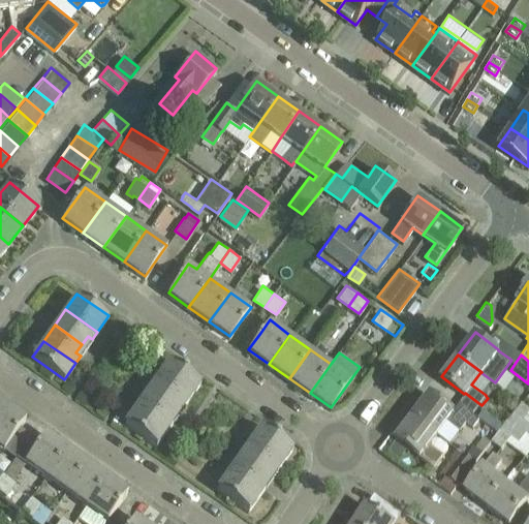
[(158,374),(189,397),(200,381),(169,359),(158,374)]
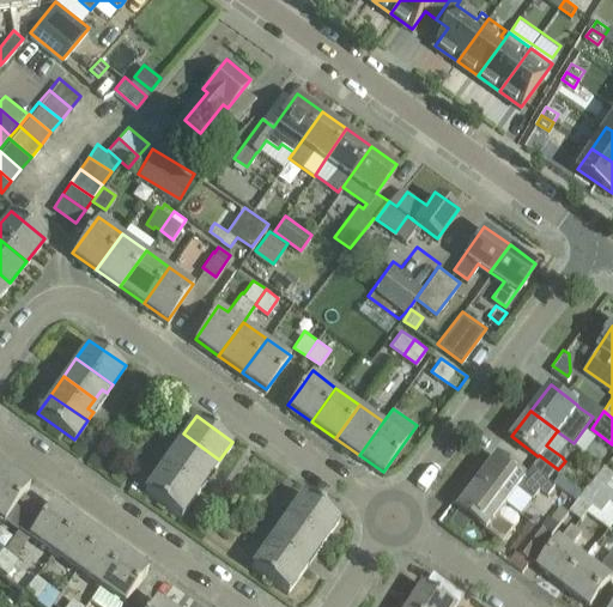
[(170,451),(201,474),(208,465),(213,468),(219,460),(183,433),(170,451)]
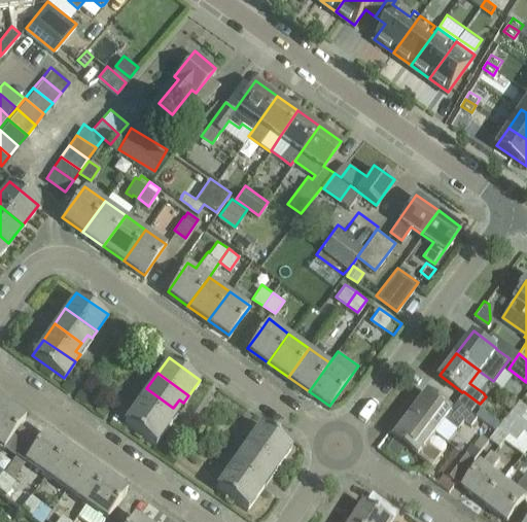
[(135,405),(167,426),(172,419),(168,416),(173,408),(146,388),(135,405)]
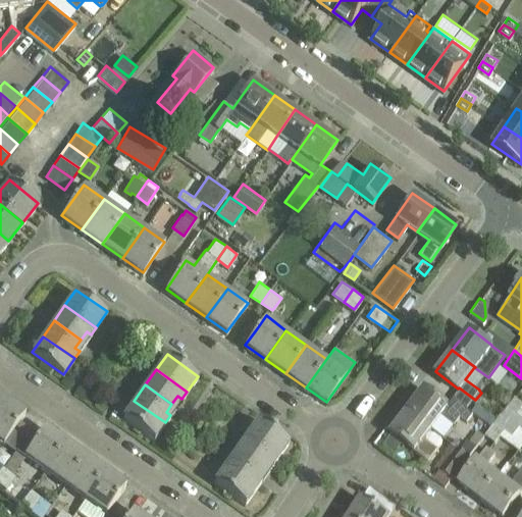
[(424,386),(408,409),(430,426),(440,413),(454,423),(460,415),(466,420),(473,411),(472,410),(467,406),(453,396),(448,404),(424,386)]
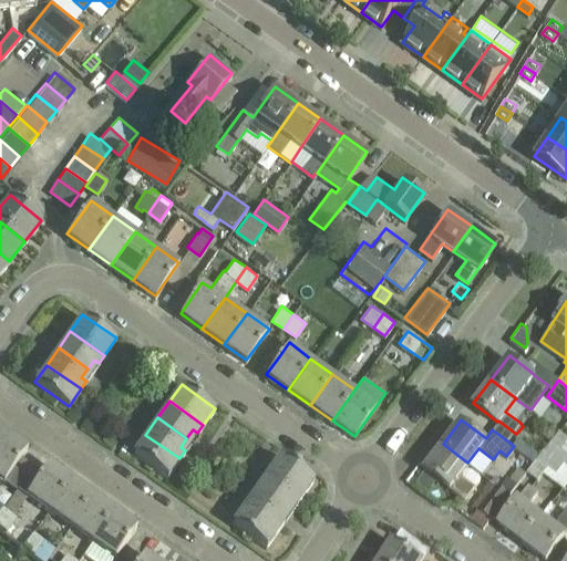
[(545,426),(544,432),(548,435),(554,433),(554,427),(549,424),(545,426)]
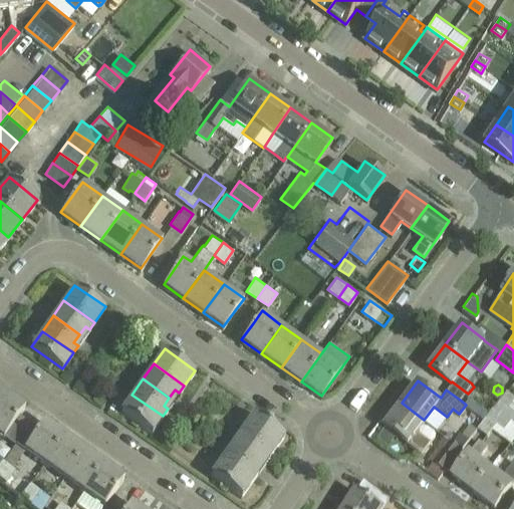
[(492,407),(489,411),(484,419),(478,426),(487,434),(496,422),(505,428),(512,419),(513,420),(513,394),(507,389),(494,408),(492,407)]
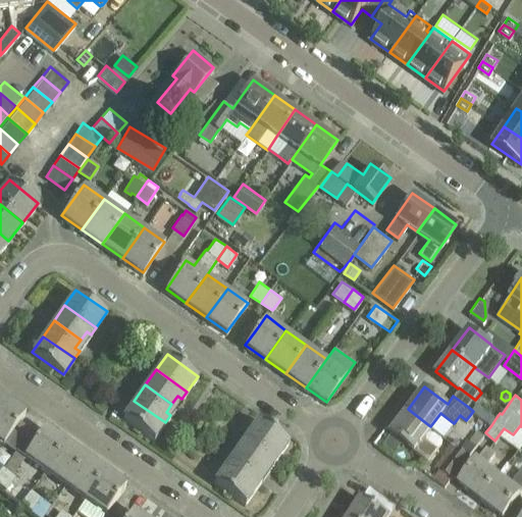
[(25,411),(5,397),(0,403),(0,444),(2,441),(3,442),(25,411)]
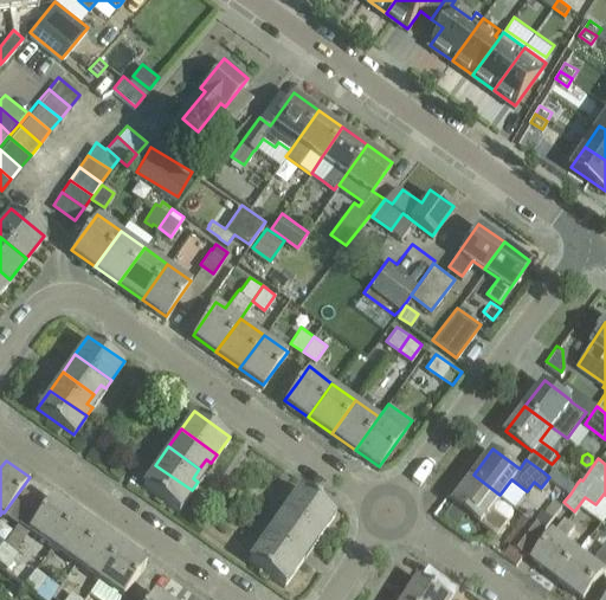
[(192,490),(155,465),(143,483),(179,509),(192,490)]
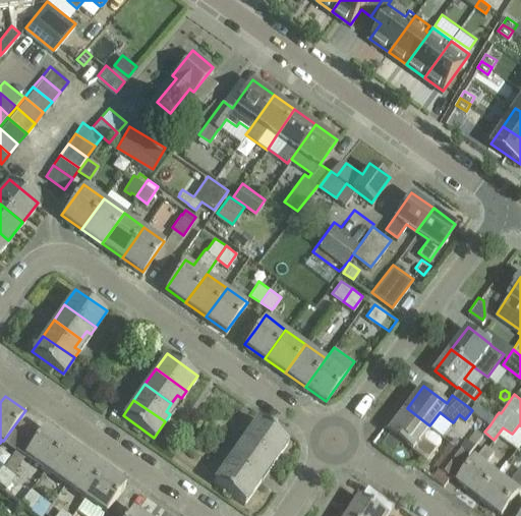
[(472,410),(486,421),(490,424),(496,416),(476,402),(471,409),(472,410)]
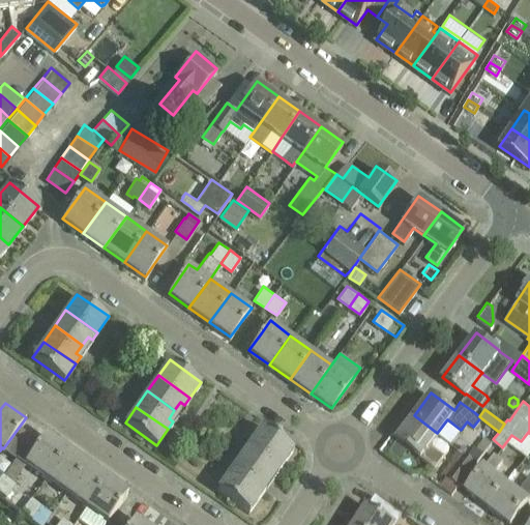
[(437,433),(414,415),(398,437),(435,465),(444,453),(430,442),(437,433)]
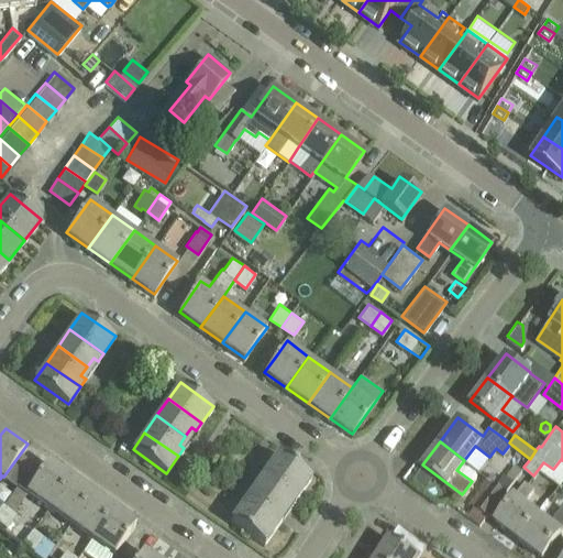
[(266,468),(300,492),(311,476),(278,451),(266,468)]
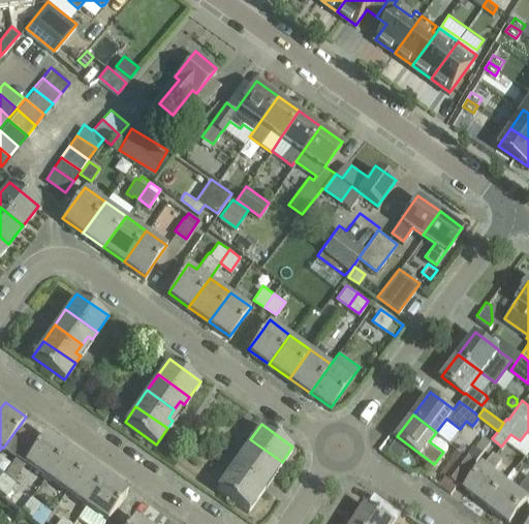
[(25,461),(45,475),(66,445),(45,431),(25,461)]
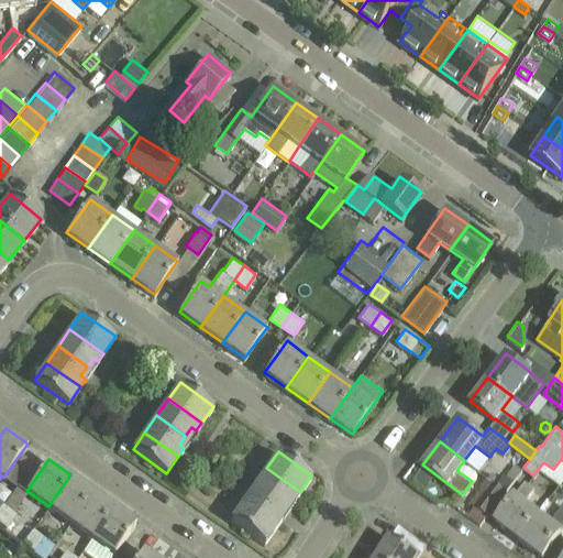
[(522,468),(515,462),(506,474),(514,480),(522,468)]
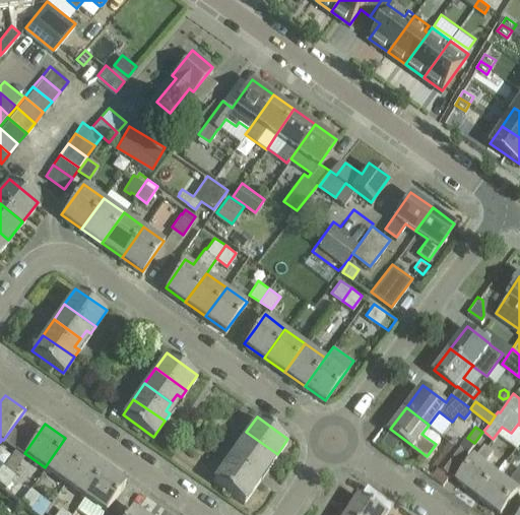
[(246,432),(244,435),(235,448),(262,466),(267,458),(272,461),(277,454),(246,432)]
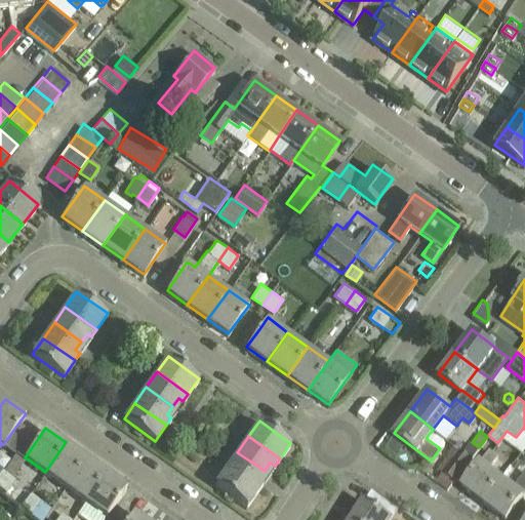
[(462,450),(471,456),(479,447),(472,442),(470,440),(462,450)]
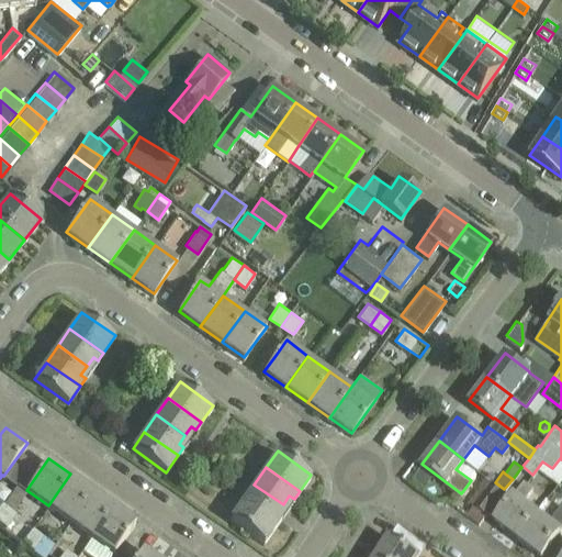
[(92,490),(70,474),(48,505),(70,521),(92,490)]
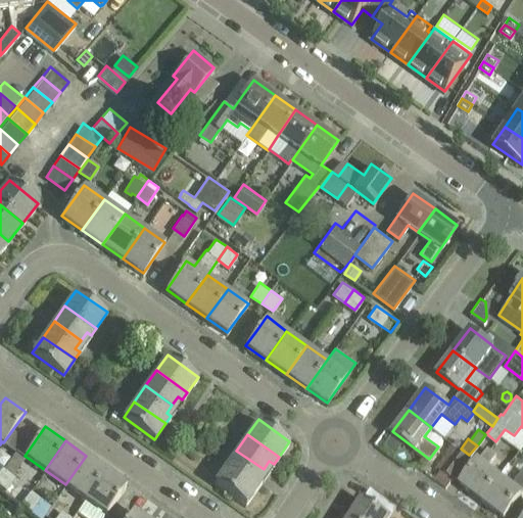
[(470,455),(469,455),(461,449),(452,441),(445,450),(452,455),(441,468),(454,477),(470,455)]
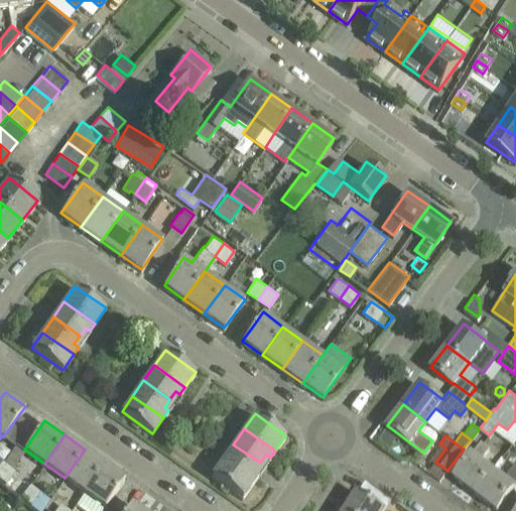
[(454,476),(476,492),(493,469),(481,460),(490,446),(481,440),(472,454),(471,453),(454,476)]
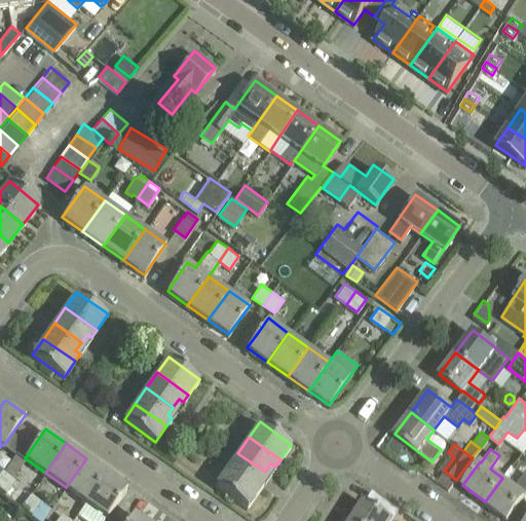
[(227,469),(258,491),(263,483),(259,480),(265,472),(237,453),(227,469)]
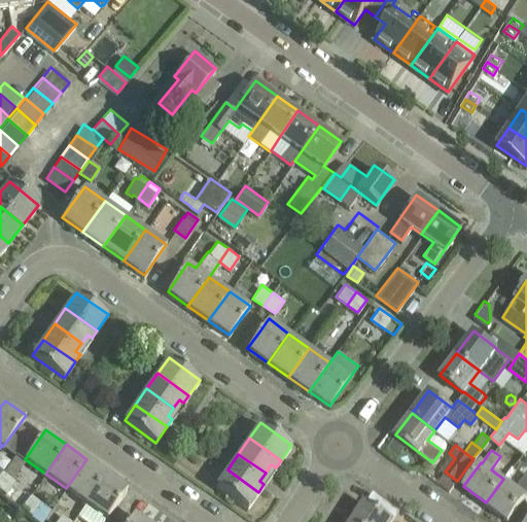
[(107,474),(86,459),(66,488),(86,502),(107,474)]
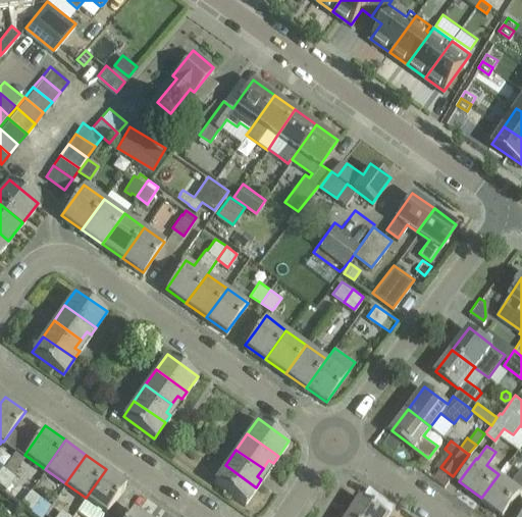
[(12,471),(3,464),(0,467),(0,482),(6,487),(16,475),(12,471)]
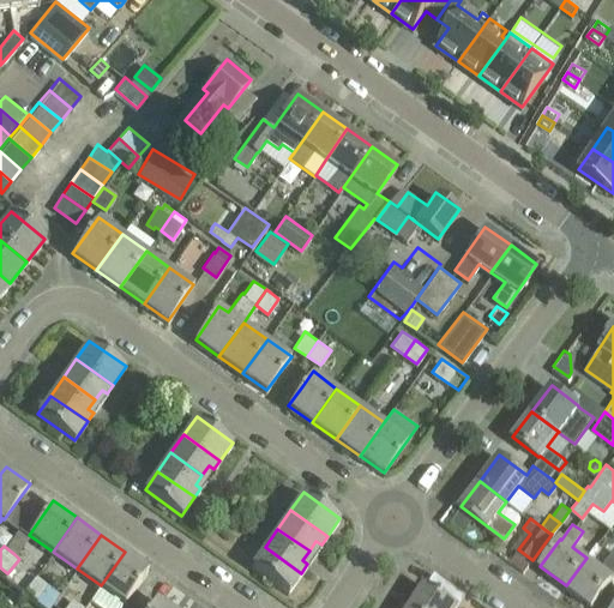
[(301,573),(265,547),(252,565),(288,591),(301,573)]
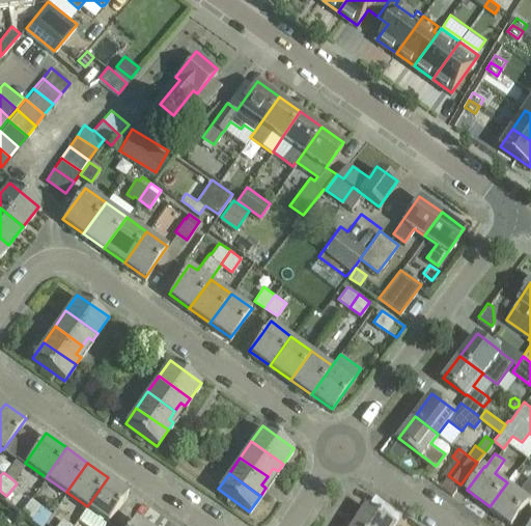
[(519,491),(507,482),(490,506),(511,523),(530,497),(530,473),(530,474),(519,491)]
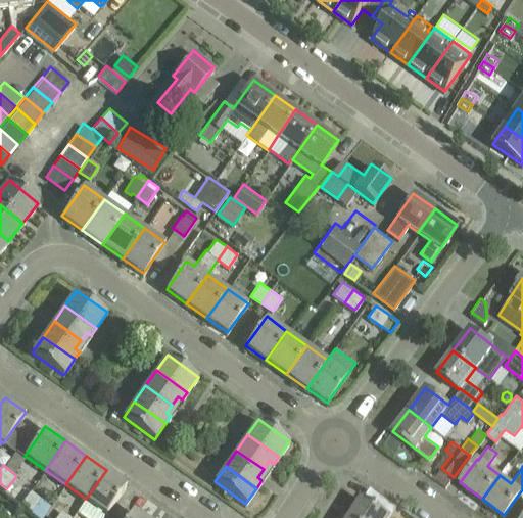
[(454,477),(441,468),(435,477),(446,486),(454,477)]
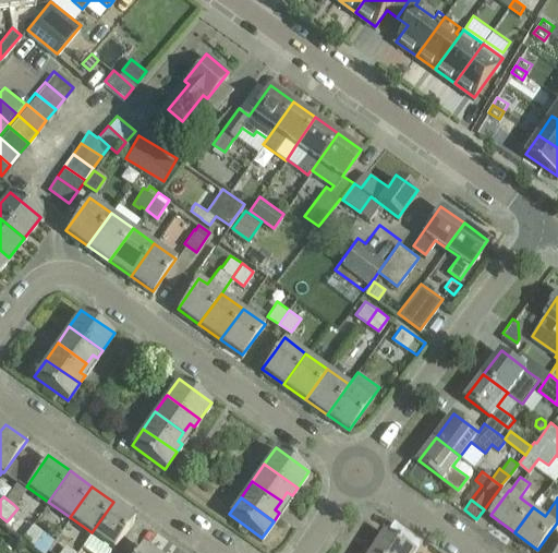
[(134,517),(113,502),(92,532),(113,548),(134,517)]
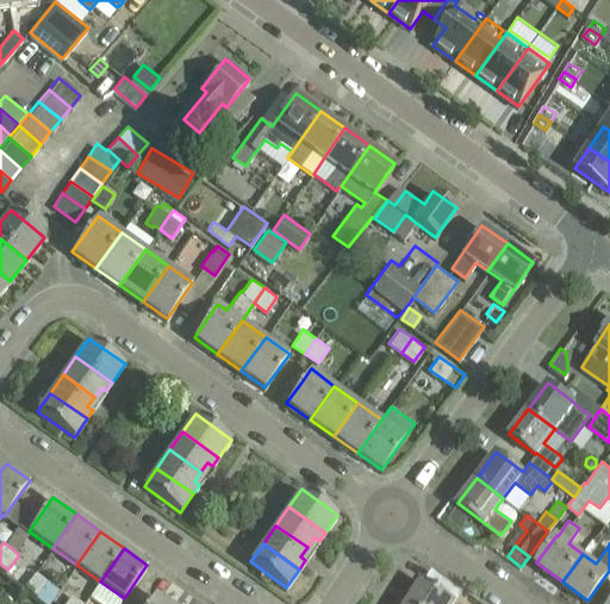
[(24,584),(37,595),(49,579),(42,574),(49,566),(43,561),(24,584)]
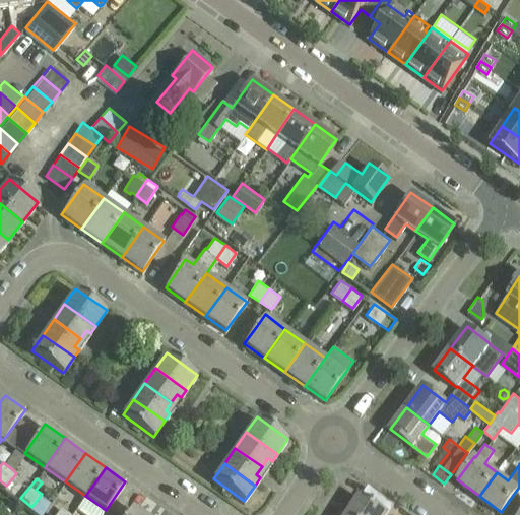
[(360,494),(345,514),(386,514),(389,512),(360,494)]
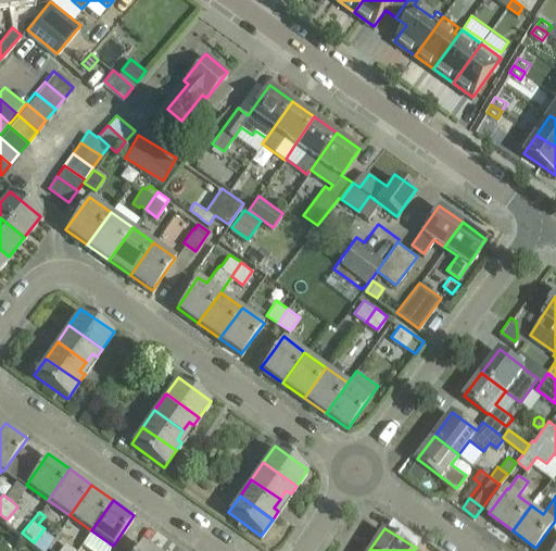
[(65,540),(58,550),(76,550),(77,549),(65,540)]
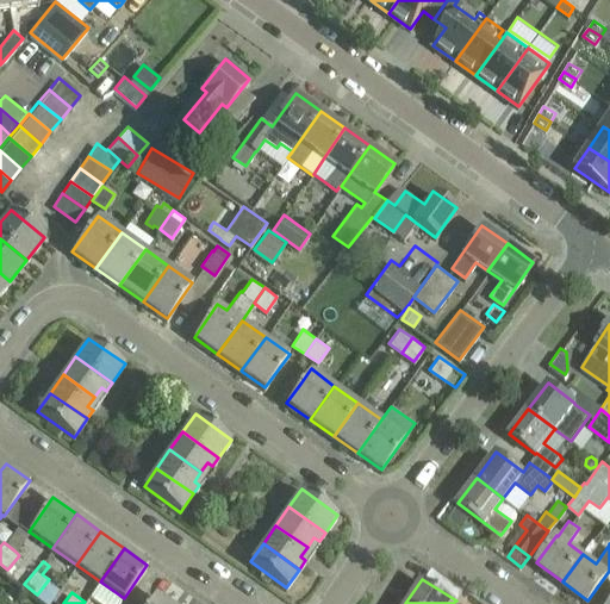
[(148,603),(169,603),(156,593),(148,603)]
